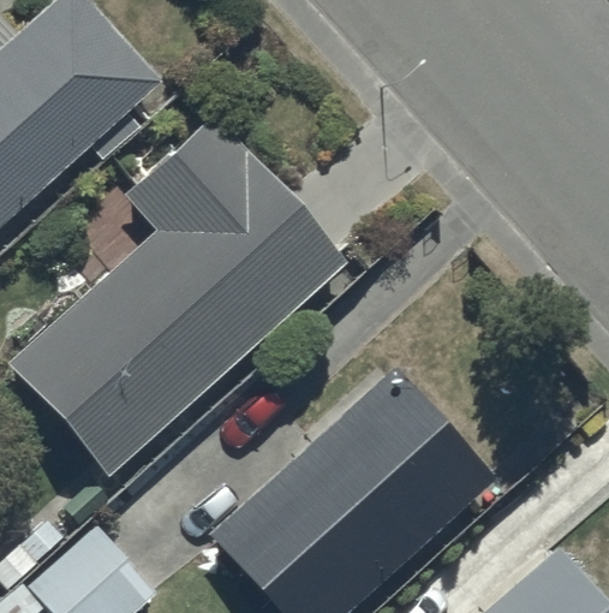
[(0,221),(157,83),(83,0),(58,0),(0,51),(0,221)]
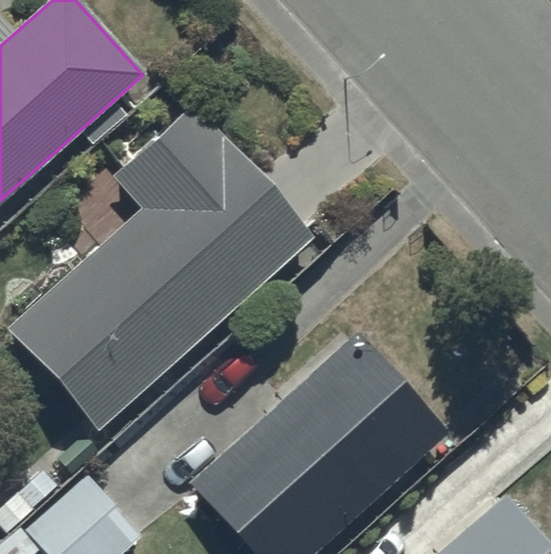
[(13,325),(103,426),(317,238),(195,99),(112,172),(145,210),(13,325)]
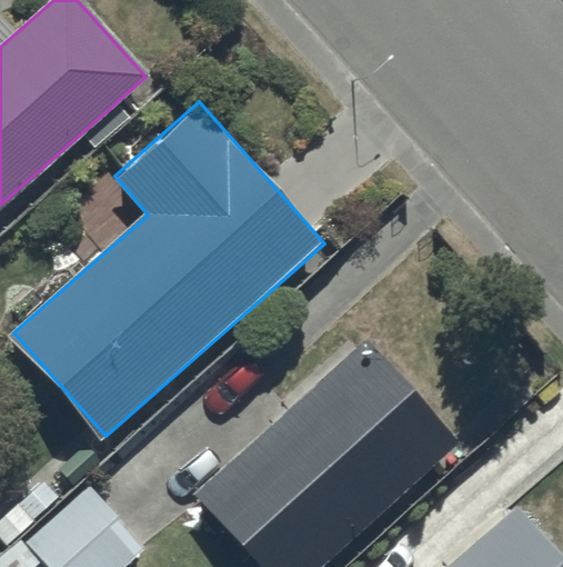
[(194,496),(258,566),(315,566),(459,439),(369,339),(194,496)]
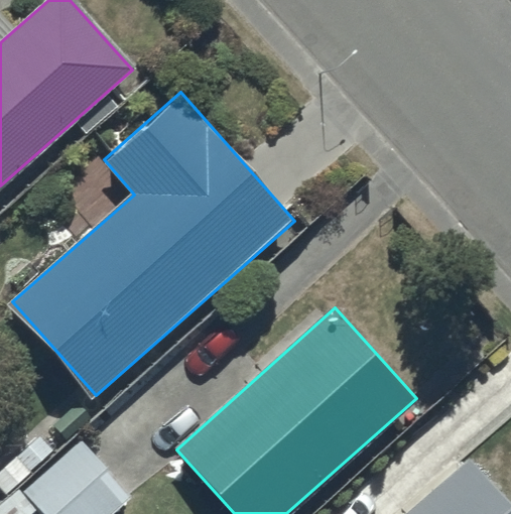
[(82,446),(30,494),(48,513),(113,513),(130,498),(82,446)]
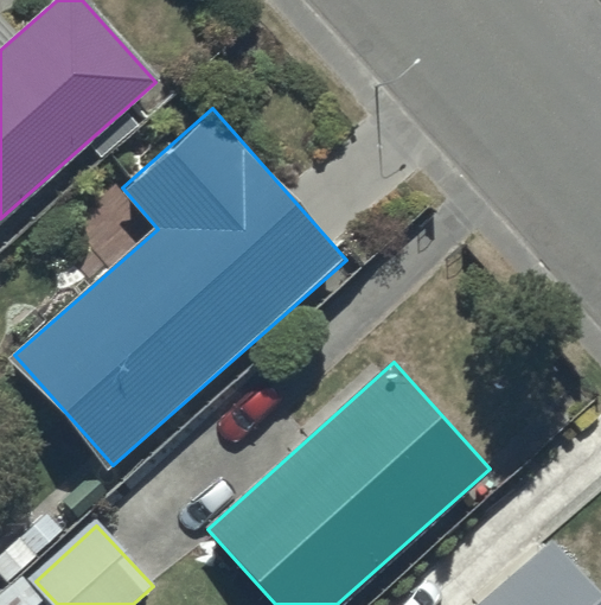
[(600,603),(548,543),(478,604),(600,604),(600,603)]
